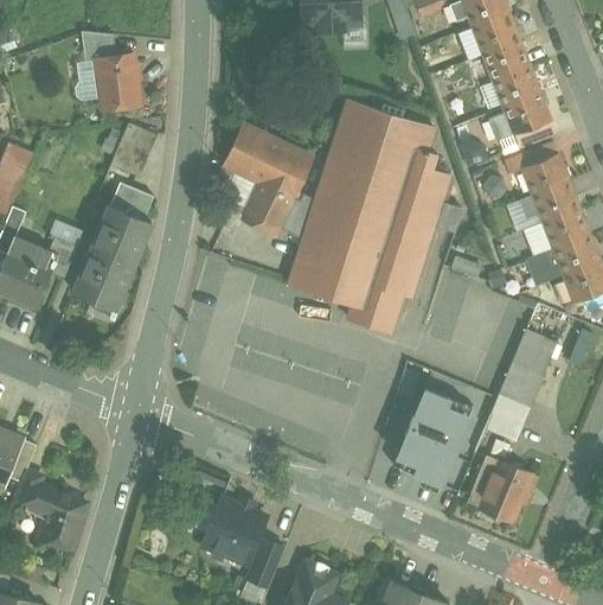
[(355,0),(300,0),(302,26),(319,25),(319,32),(341,32),(340,25),(358,24),(355,0)]
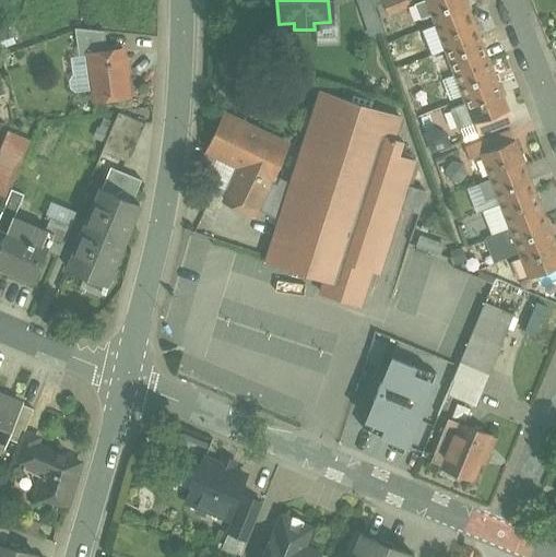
[(404,0),(390,0),(380,4),(386,16),(407,7),(404,0)]
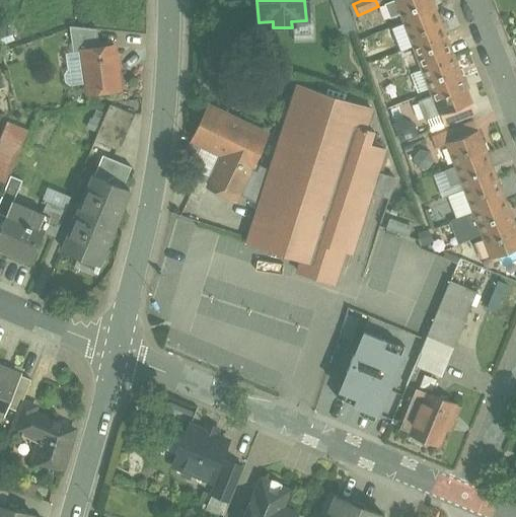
[(428,0),(397,0),(383,6),(388,19),(399,14),(403,24),(434,13),(428,0)]
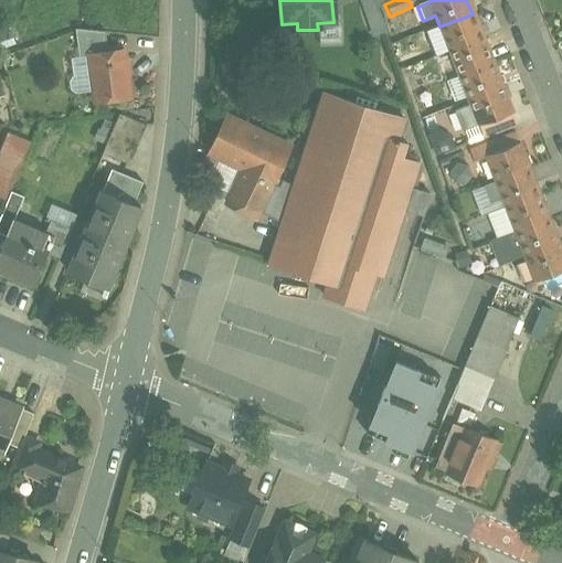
[(473,14),(439,27),(449,52),(481,39),(473,14)]
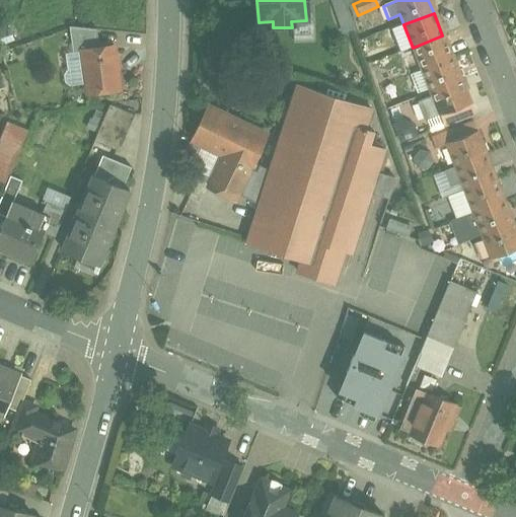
[(380,31),(392,52),(401,46),(389,26),(380,31)]
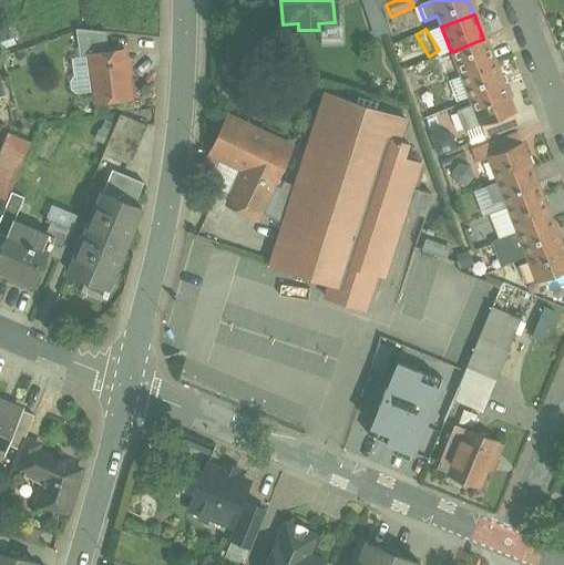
[(105,34),(77,32),(74,32),(79,60),(89,59),(88,57),(108,54),(105,34)]
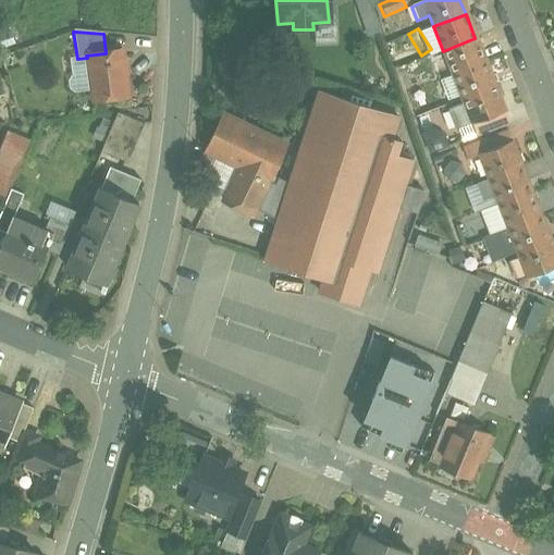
[(475,38),(443,51),(452,75),(484,63),(475,38)]
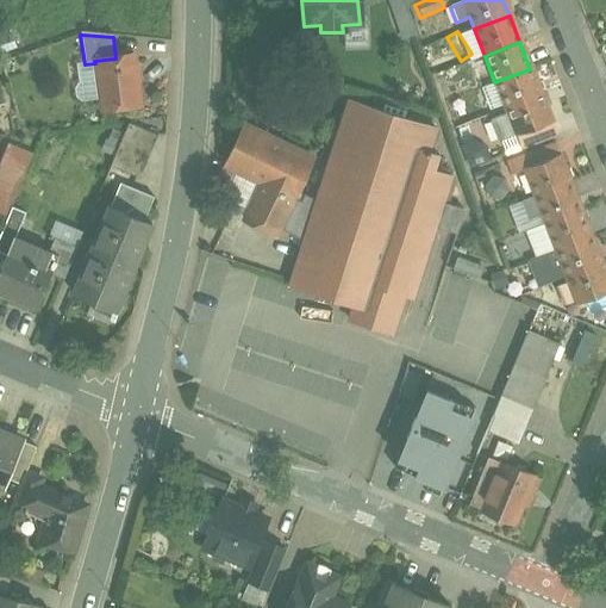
[(116,59),(94,61),(95,63),(101,112),(139,107),(132,56),(116,59)]
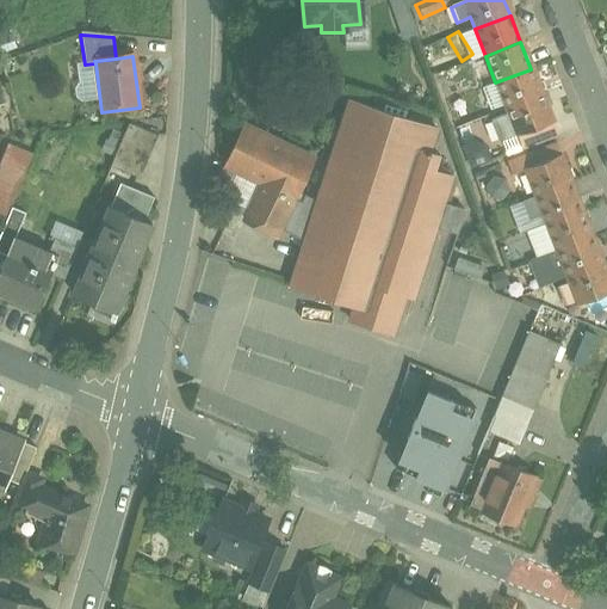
[(531,69),(495,82),(506,110),(542,96),(531,69)]
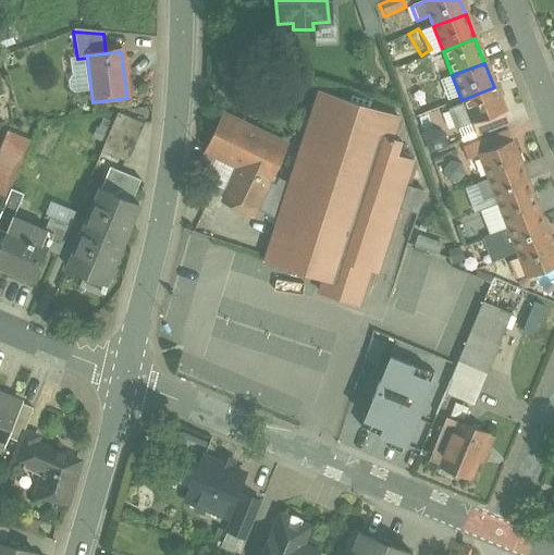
[(494,87),(462,100),(464,105),(471,125),(504,112),(494,87)]
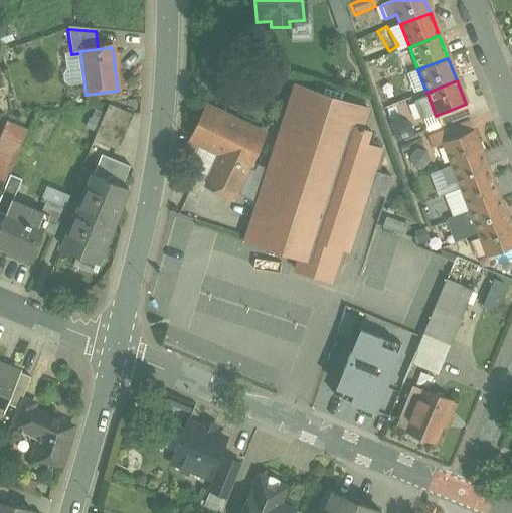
[(366,109),(294,86),(267,171),(256,204),(243,242),(316,266),(323,245),(347,253),(367,193),(385,199),(391,180),(390,178),(373,172),(380,151),(380,150),(366,145),(370,133),(360,130),(366,110),(366,109)]
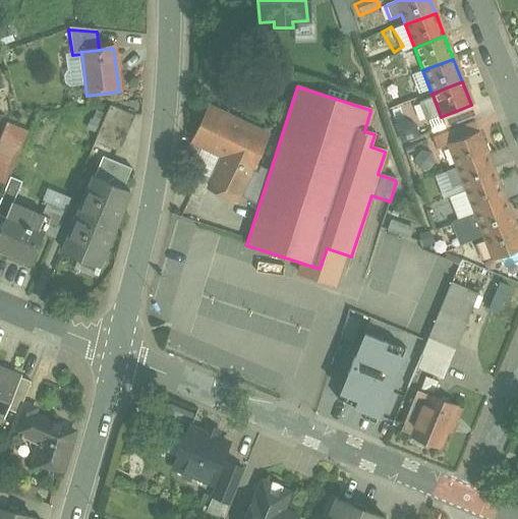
[(434,98),(420,102),(428,121),(441,117),(434,98)]
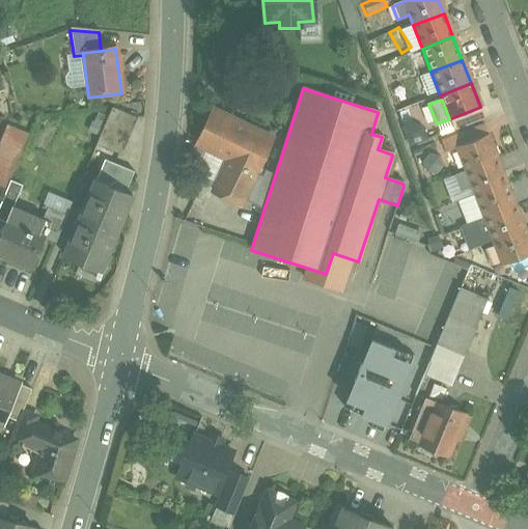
[(480,107),(449,119),(454,131),(484,119),(480,107)]
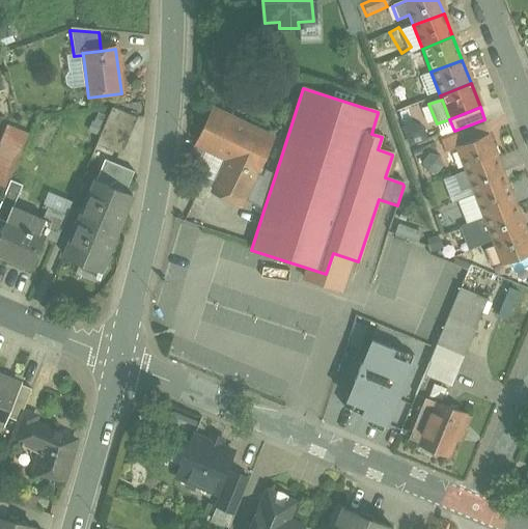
[(136,119),(111,109),(94,146),(120,157),(136,119)]
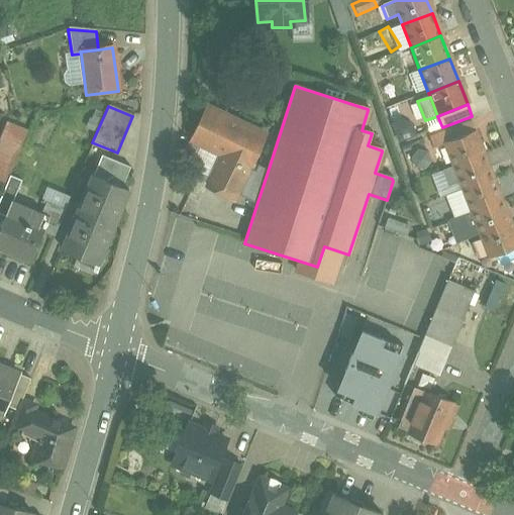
[(266,136),(206,108),(190,141),(220,157),(206,187),(234,201),(249,170),(266,136)]
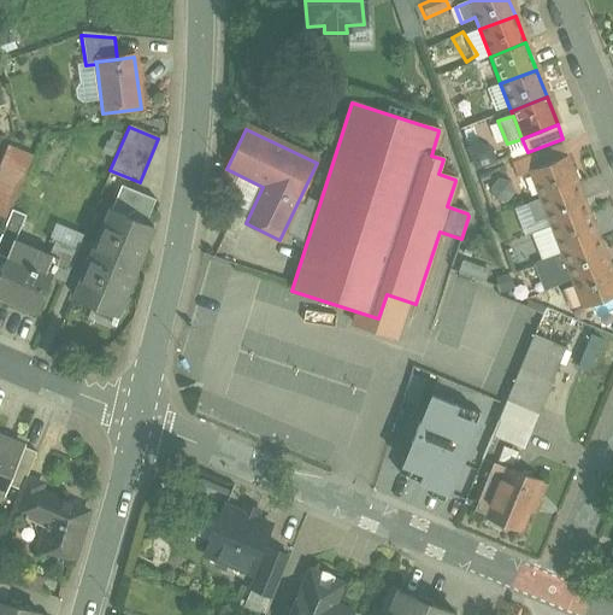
[(560,146),(511,165),(517,179),(530,173),(565,158),(560,146)]
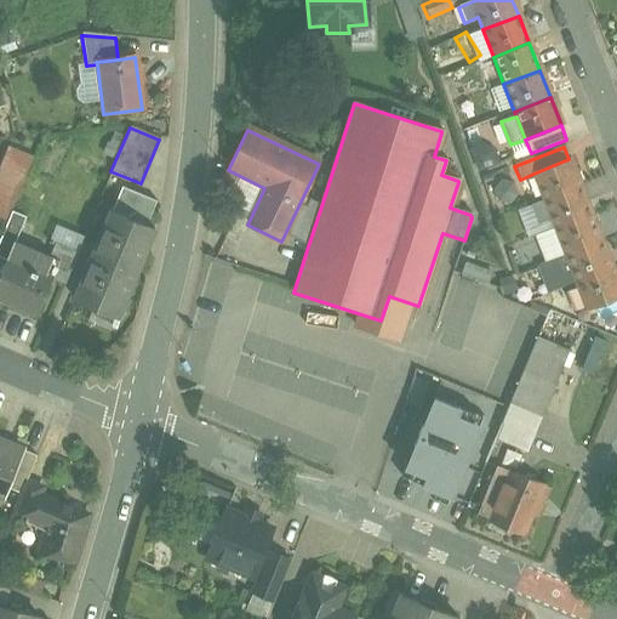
[(29,158),(6,148),(0,163),(0,217),(4,209),(7,211),(29,158)]
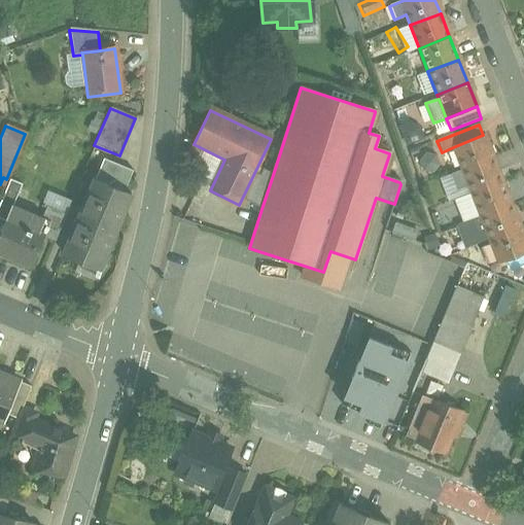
[(483,135),(453,147),(462,171),(492,159),(483,135)]
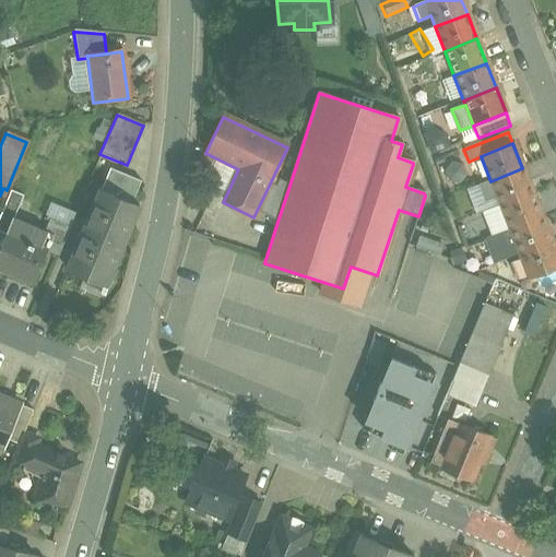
[(522,168),(491,181),(499,205),(532,193),(522,168)]
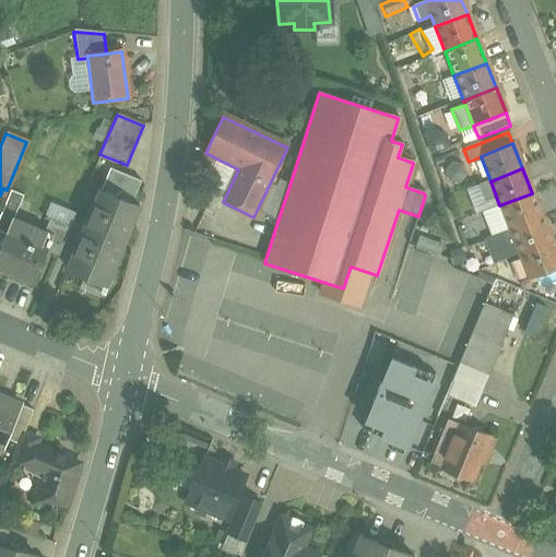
[(105,193),(98,190),(66,271),(104,287),(137,206),(130,203),(139,181),(115,172),(105,193)]
